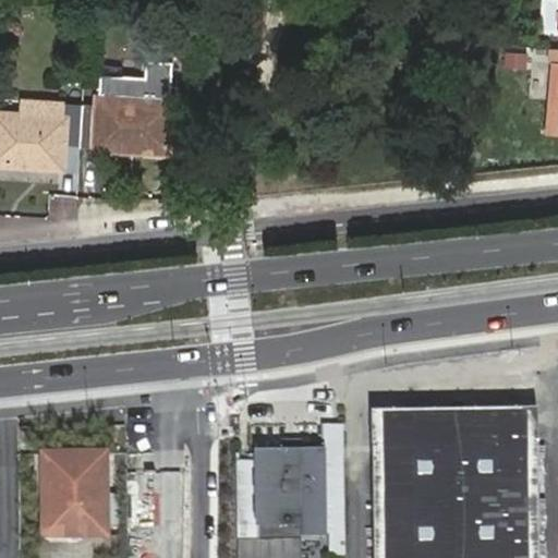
[(85,102),(83,144),(167,148),(172,63),(146,62),(145,77),(100,75),(98,104),(85,102)]
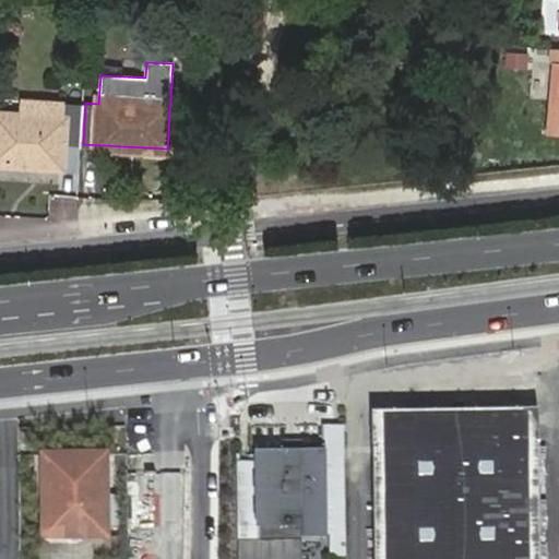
[(558,63),(550,63),(545,133),(558,133),(558,63)]
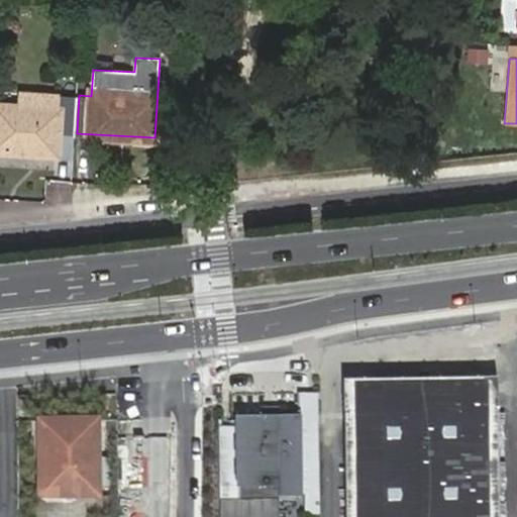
[(62,132),(77,133),(79,95),(64,95),(64,107),(0,102),(0,148),(61,152),(62,132)]
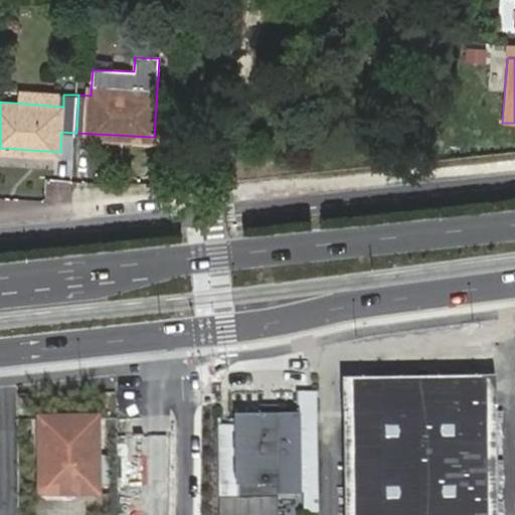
[(346,380),(346,514),(499,514),(497,378),(346,380)]
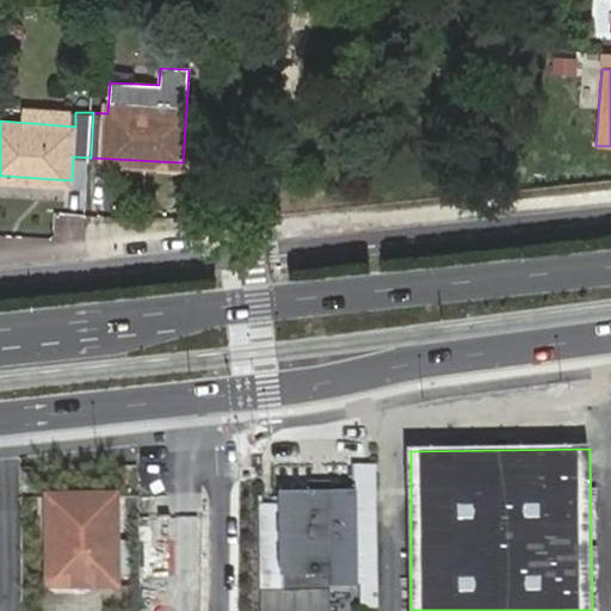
[(116,588),(117,487),(39,486),(38,587),(116,588)]
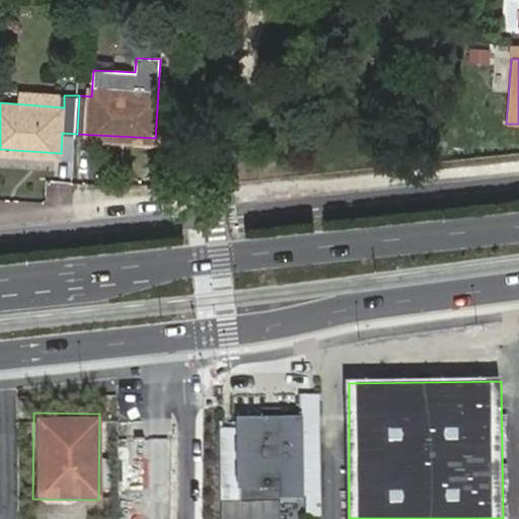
[(242,432),(241,453),(266,453),(266,501),(281,500),(303,501),(301,425),(281,424),(280,431),(268,432),(242,432)]
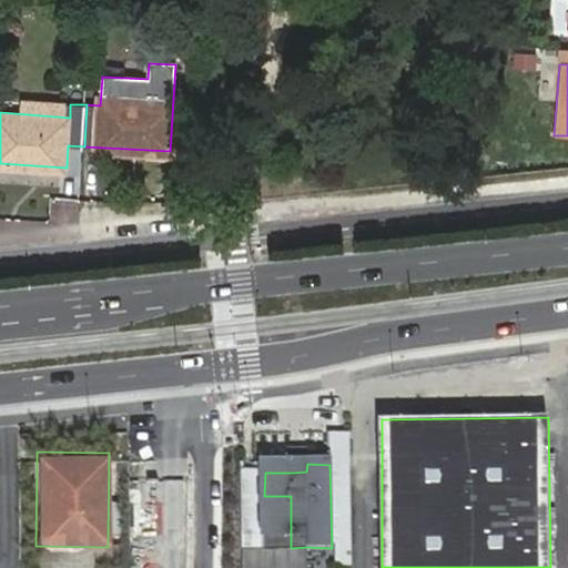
[(265,464),(265,473),(293,473),(306,472),(307,464),(265,464)]
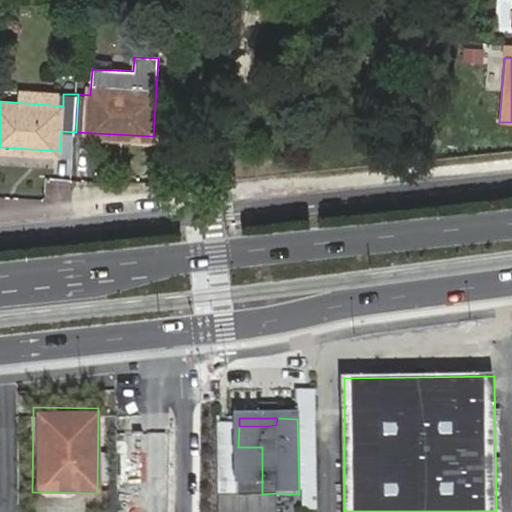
[(262,447),(238,447),(238,500),(278,500),(277,493),(262,494),(262,447)]
